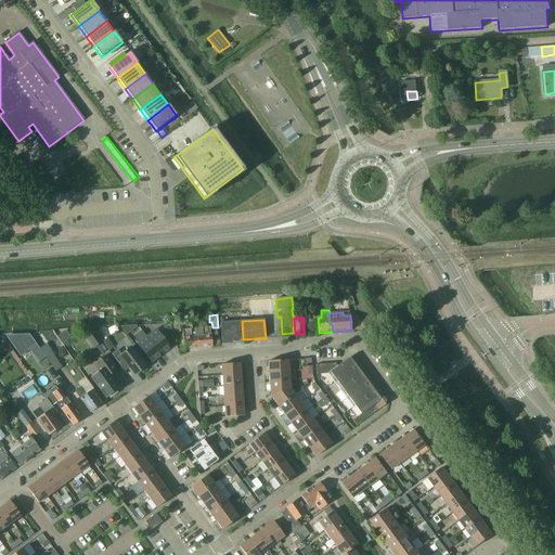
[(243,339),(242,321),(220,323),(221,341),(243,339)]
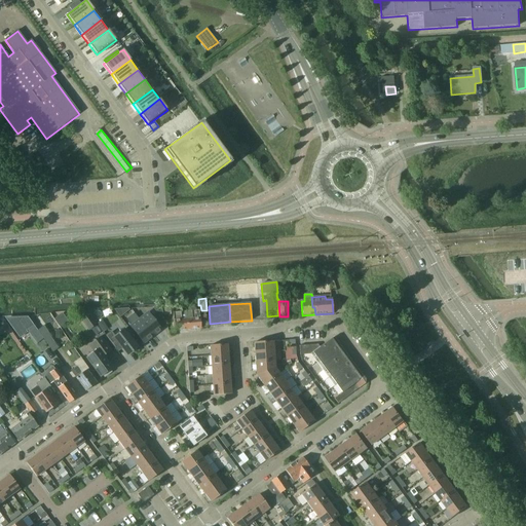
[(160,307),(153,308),(159,316),(162,314),(160,307)]
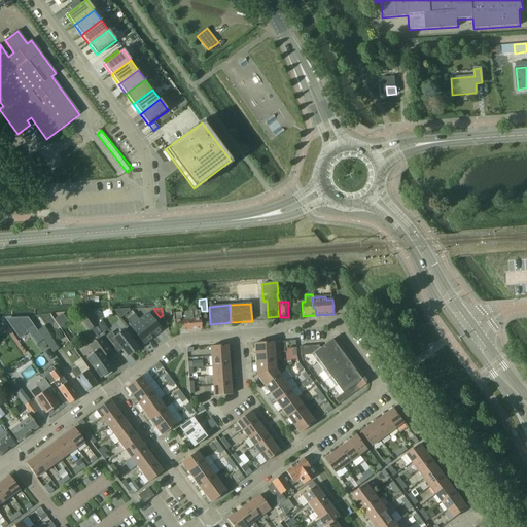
[(129,310),(114,311),(120,318),(130,311),(129,310)]
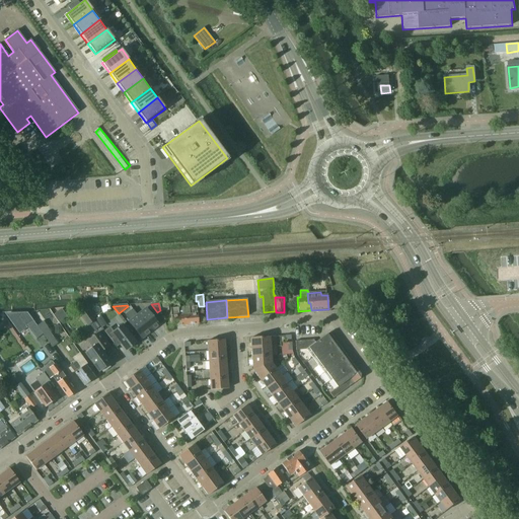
[(189,307),(183,307),(184,315),(184,324),(187,324),(188,325),(192,324),(192,323),(198,323),(197,306),(189,307)]
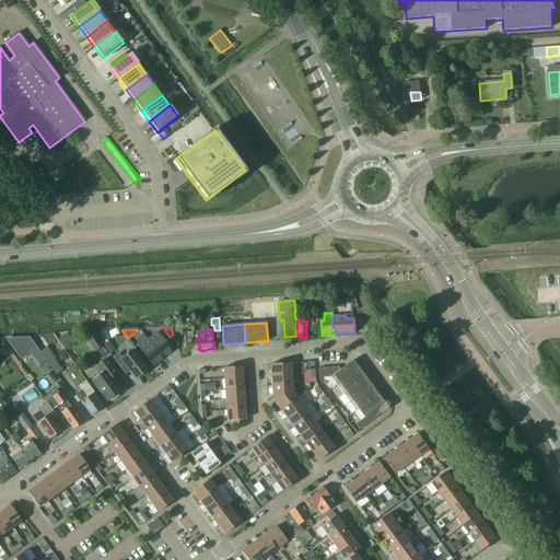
[(193,333),(184,333),(186,351),(193,351),(193,352),(198,351),(197,350),(199,350),(199,340),(198,331),(193,333)]
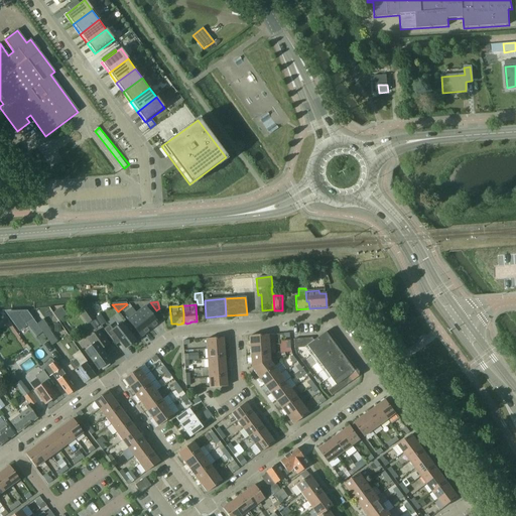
[(62,307),(55,313),(60,319),(68,313),(62,307)]
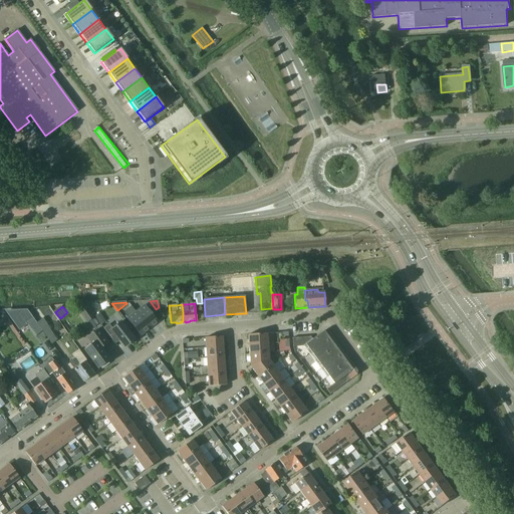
[(85,306),(78,311),(86,322),(94,317),(85,306)]
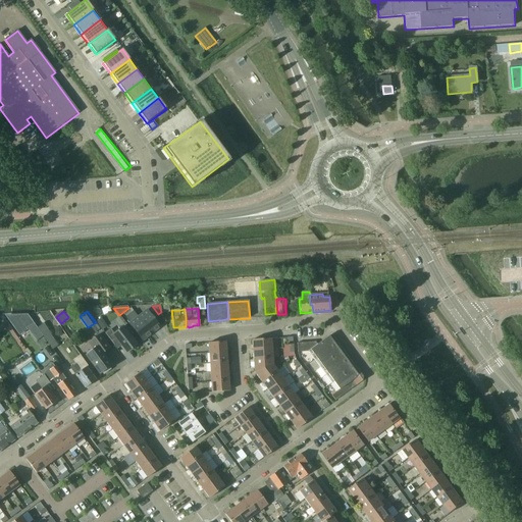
[(147,311),(139,317),(151,333),(159,327),(147,311)]
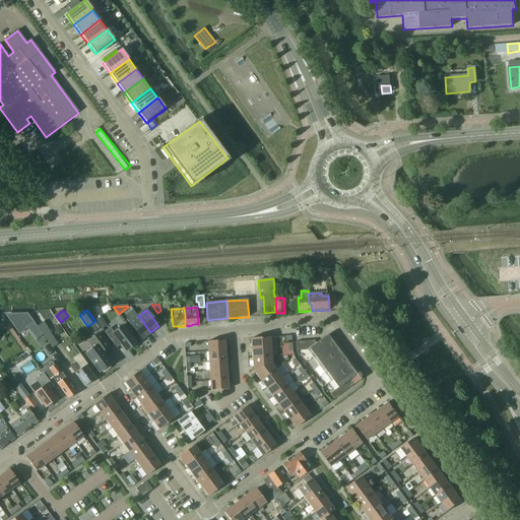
[(5,314),(5,315),(19,335),(27,329),(25,327),(34,322),(27,313),(5,314)]
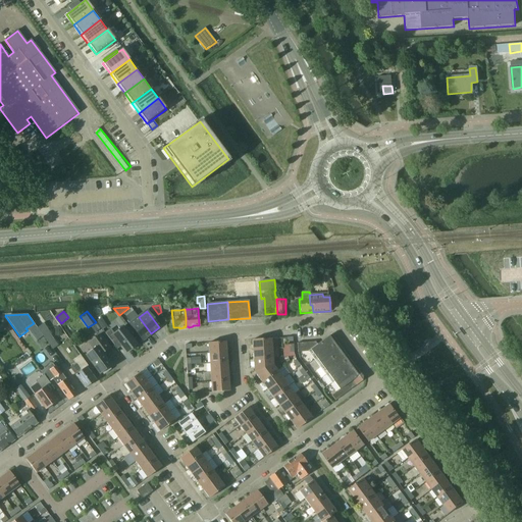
[(151,333),(139,317),(129,324),(142,341),(151,333)]
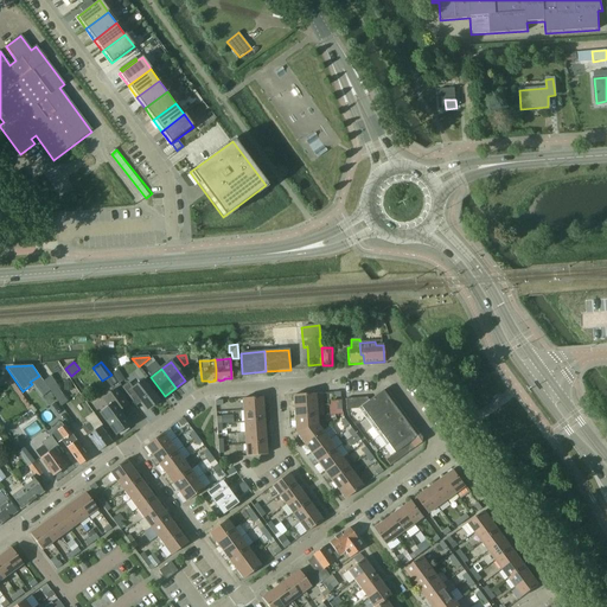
[(119,383),(125,379),(117,370),(113,374),(119,383)]
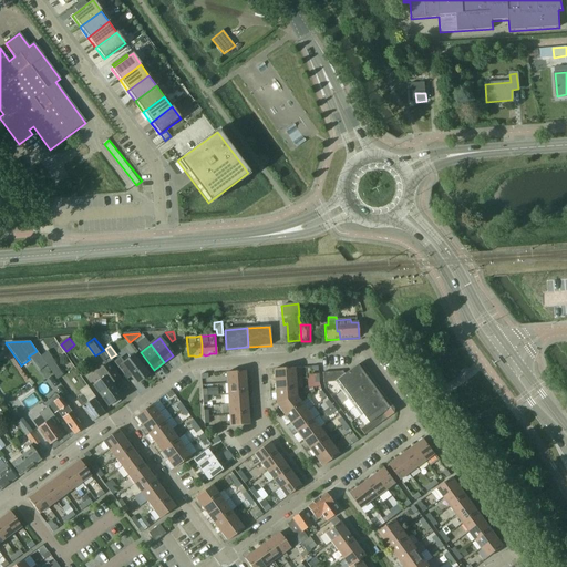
[(47,352),(41,357),(58,380),(62,375),(54,364),(55,363),(47,352)]
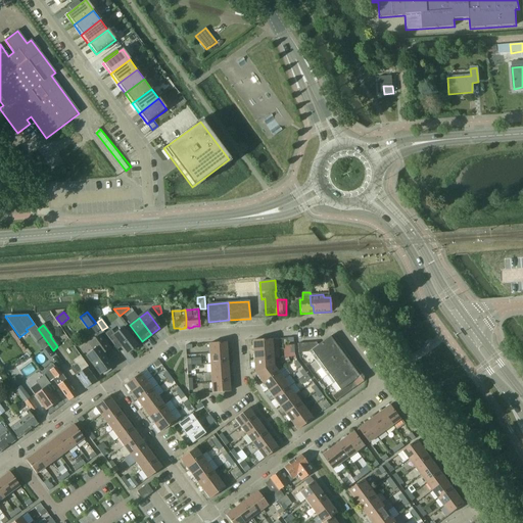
[(110,331),(105,334),(114,345),(119,342),(127,353),(137,345),(123,328),(113,335),(110,331)]
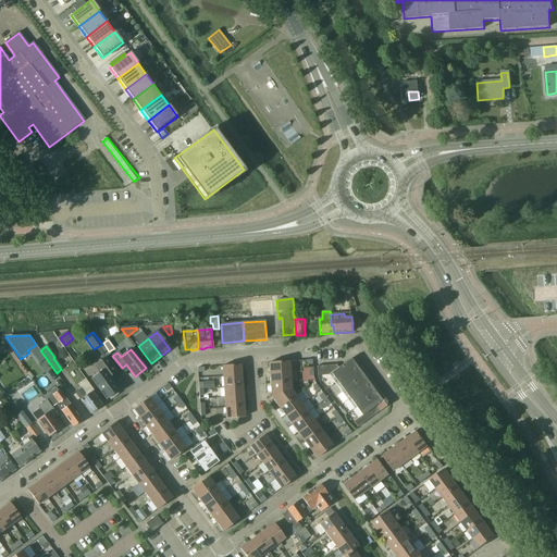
[(90,379),(106,399),(109,398),(110,399),(118,394),(116,392),(120,391),(110,378),(118,371),(107,357),(94,366),(99,372),(90,379)]
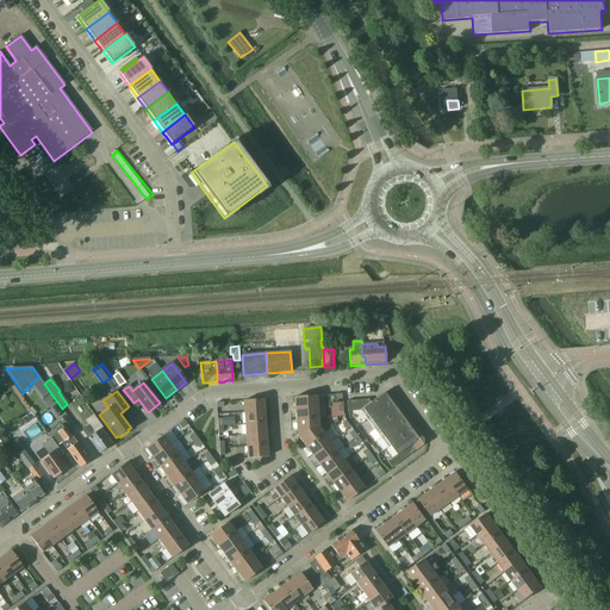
[(369,419),(392,403),(385,393),(371,403),(368,399),(347,402),(348,412),(360,411),(363,410),(369,419)]
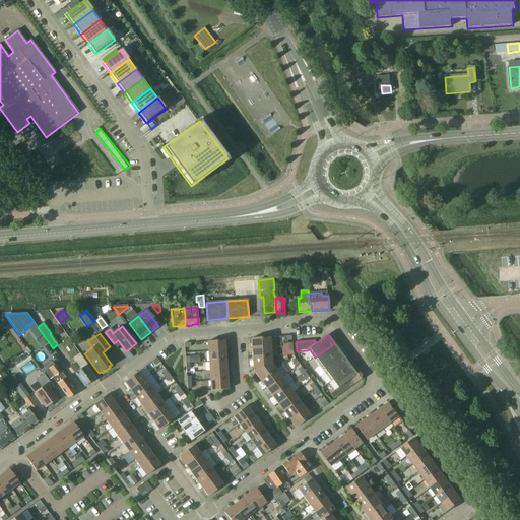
[(270,337),(251,339),(252,349),(270,347),(270,337)]
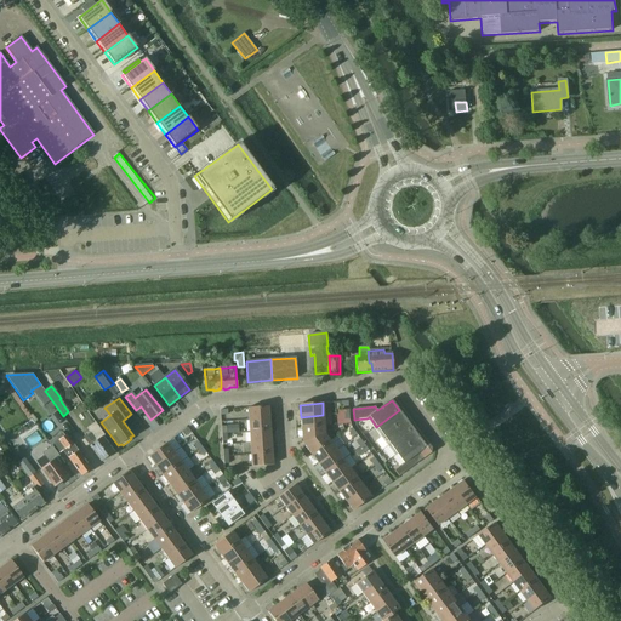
[(248,409),(249,421),(269,419),(268,406),(248,409)]
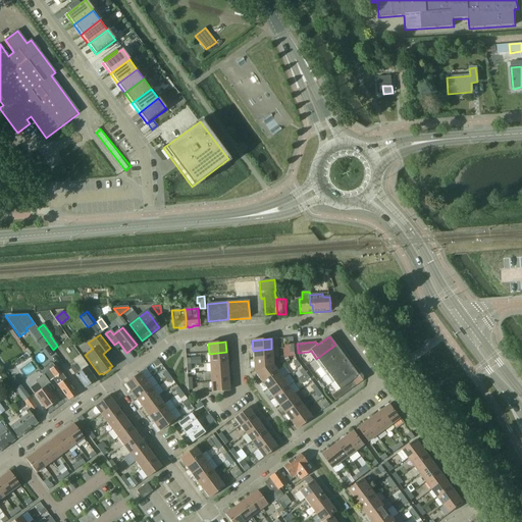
[(316,359),(322,367),(342,353),(335,345),(316,359)]
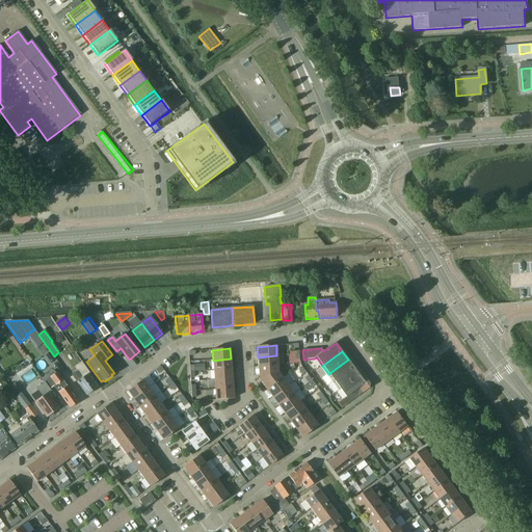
[(276,355),(258,357),(258,367),(277,366),(284,365),(283,355),(276,355)]
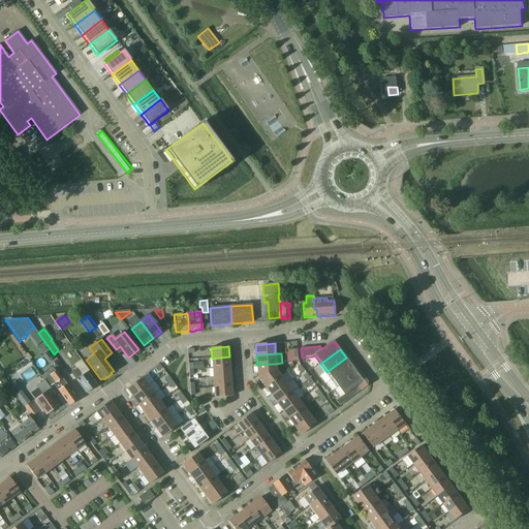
[(229,367),(229,356),(212,359),(213,368),(229,367)]
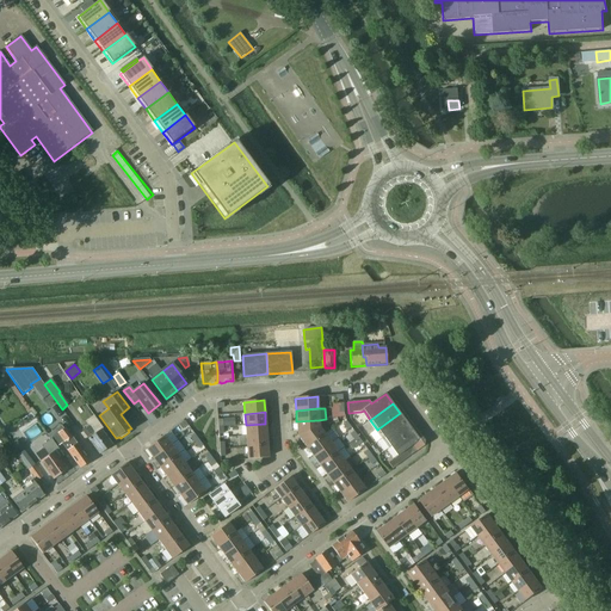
[(407,424),(400,413),(377,430),(386,439),(407,424)]
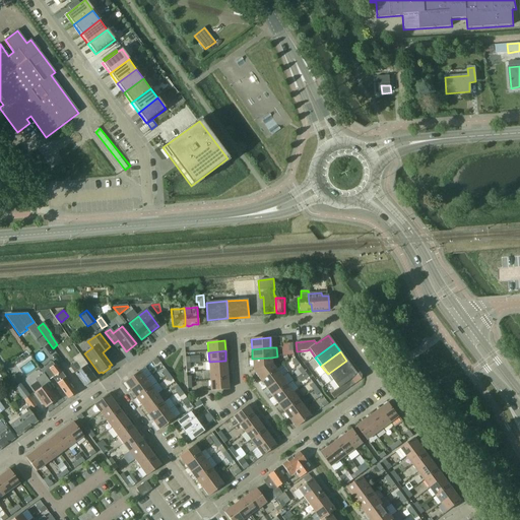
[(85,361),(83,358),(70,367),(75,374),(84,387),(95,379),(83,363),(85,361)]
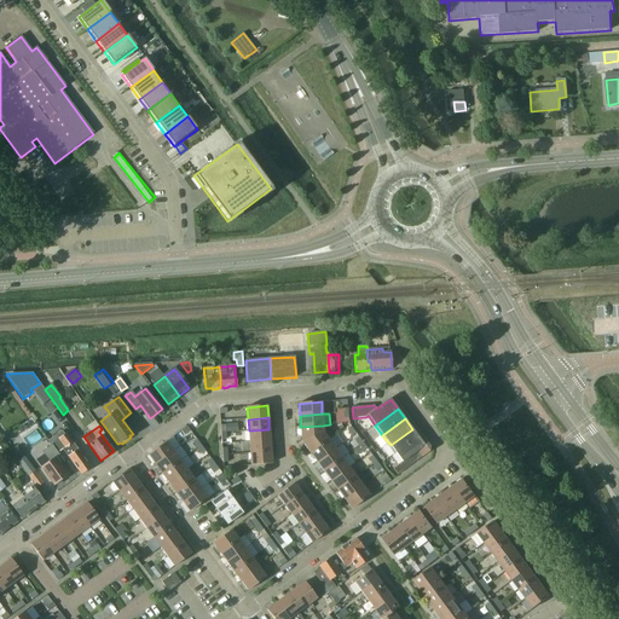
[(323,426),(300,427),(301,441),(323,433),(323,426)]
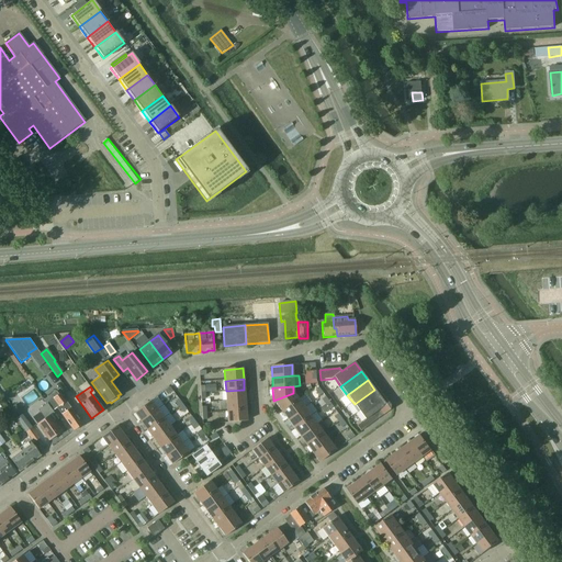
[(245,400),(244,390),(226,391),(226,402),(245,400)]
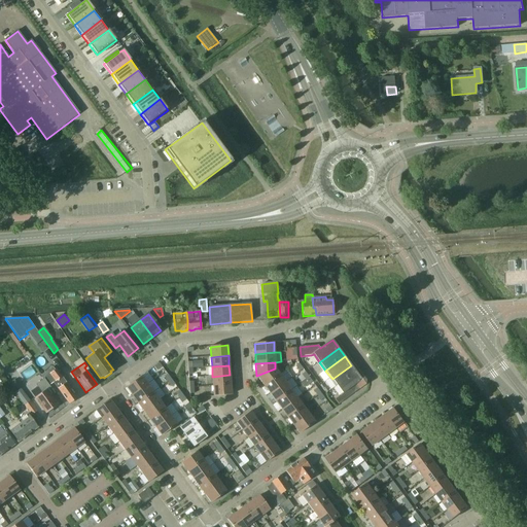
[(357,374),(351,365),(332,379),(339,388),(357,374)]
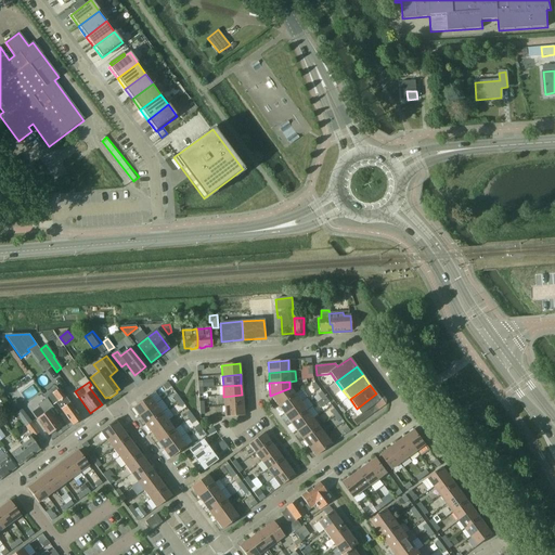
[(289,388),(270,396),(278,407),(294,395),(289,388)]
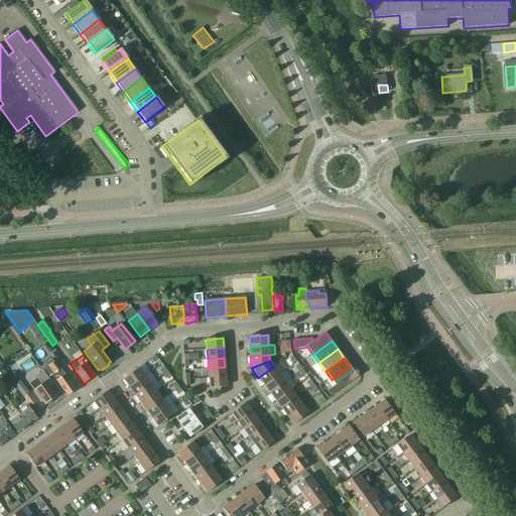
[(55,362),(49,366),(54,373),(52,375),(56,381),(68,396),(76,390),(55,362)]
